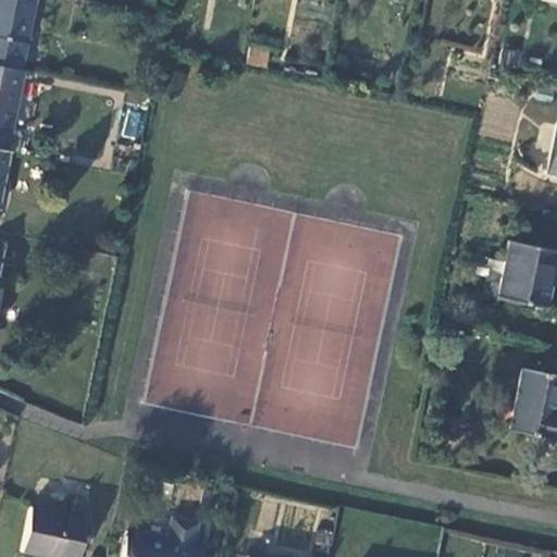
[(0,0),(0,63),(22,69),(36,0),(0,0)]
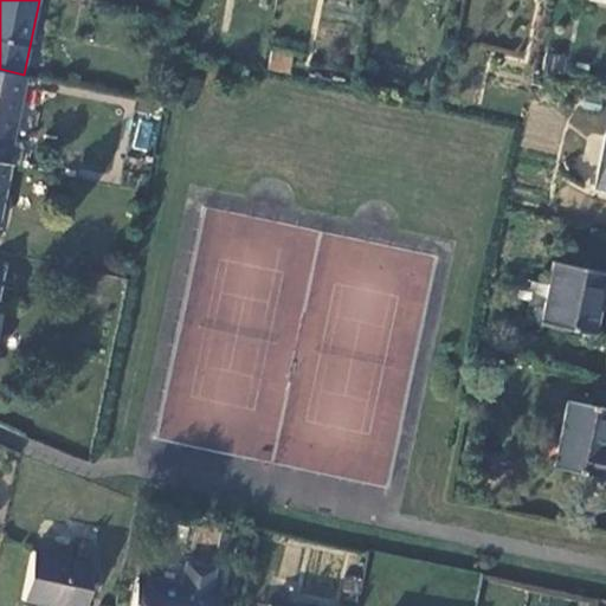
[(0,160),(7,162),(26,75),(24,75),(0,69),(0,160)]
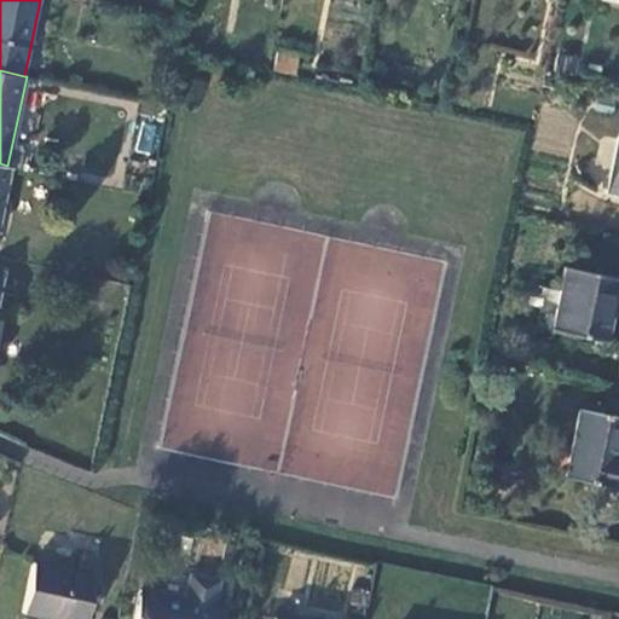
[(618,134),(608,186),(618,187),(618,134)]
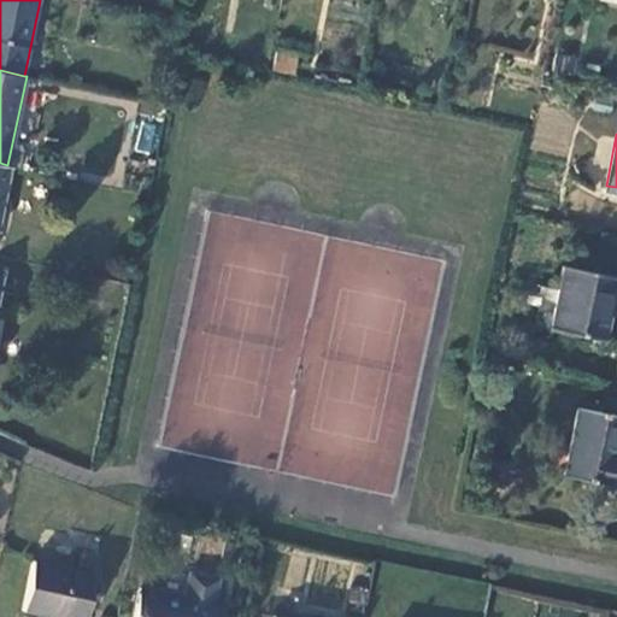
[(0,229),(15,166),(7,165),(0,163),(0,229)]
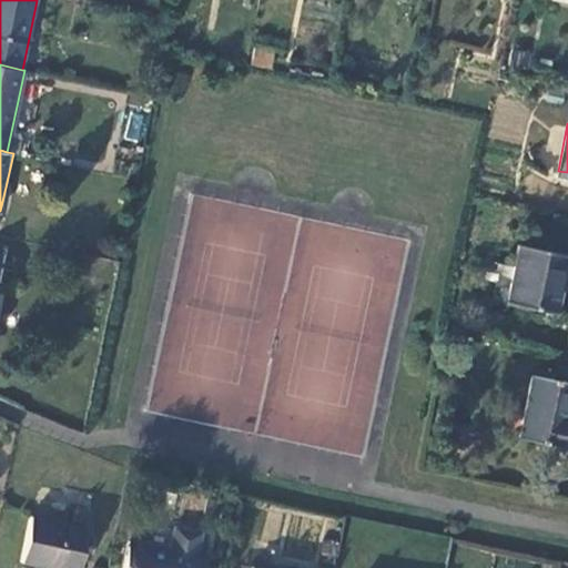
[(561,252),(521,243),(509,300),(556,310),(561,284),(555,283),(561,252)]
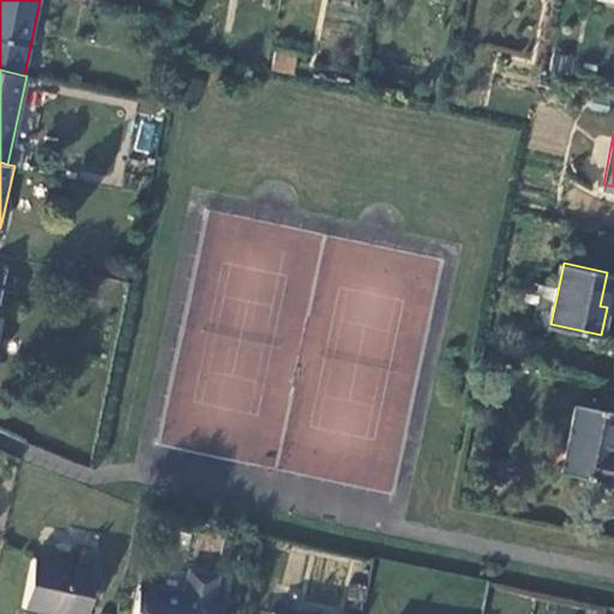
[(613,274),(607,272),(600,306),(607,307),(613,274)]
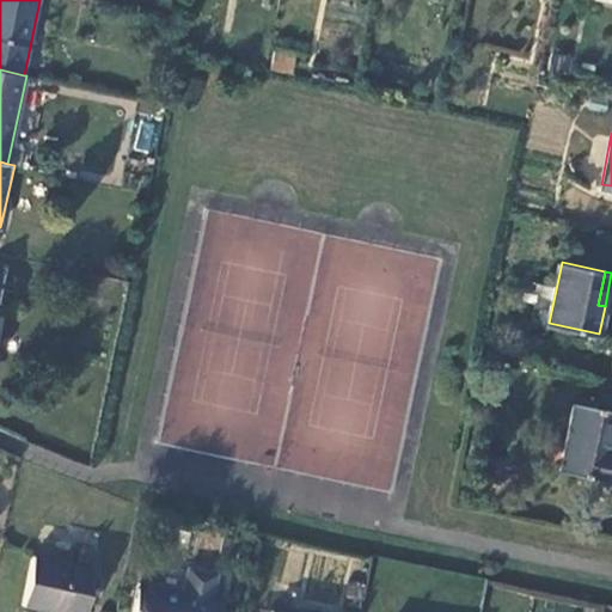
[(611,410),(575,403),(561,471),(611,481),(611,410)]
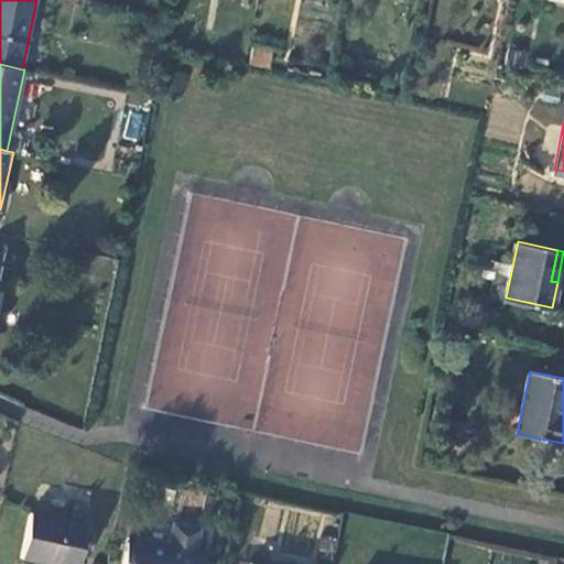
[(80,563),(89,527),(36,516),(28,557),(58,563),(80,563)]
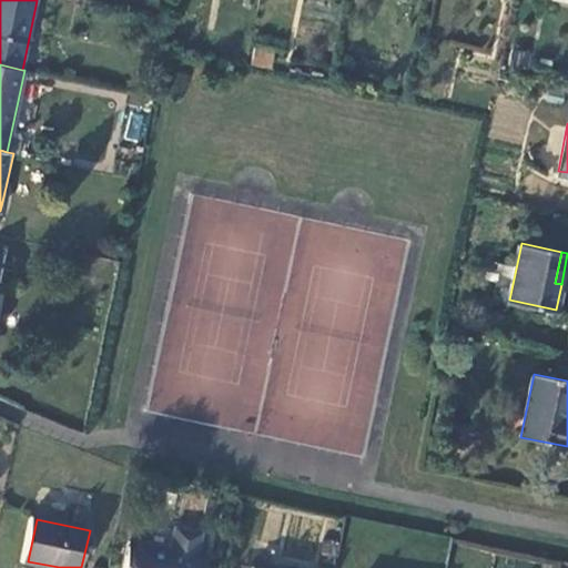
[(208,567),(211,555),(203,554),(206,535),(176,529),(172,550),(138,544),(132,567),(208,567)]
